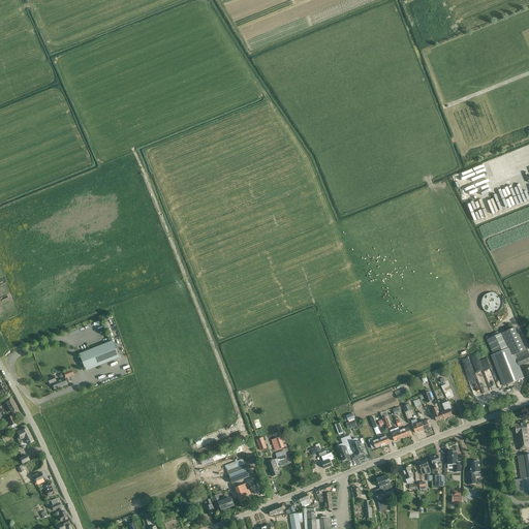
[(514,184),(520,201),(526,199),(527,203),(526,198),(528,197),(528,184),(527,179),(514,184)]
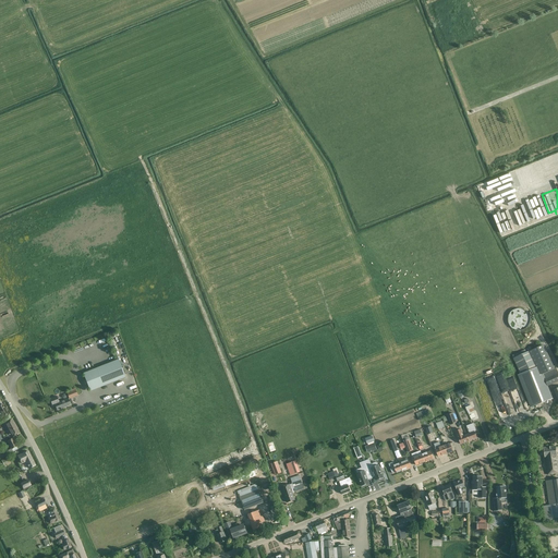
[(526,352),(525,350),(512,355),(521,375),(519,376),(531,407),(552,399),(547,386),(555,383),(553,377),(557,374),(557,373),(556,368),(537,377),(534,368),(529,356),(544,350),(542,346),(526,352)]
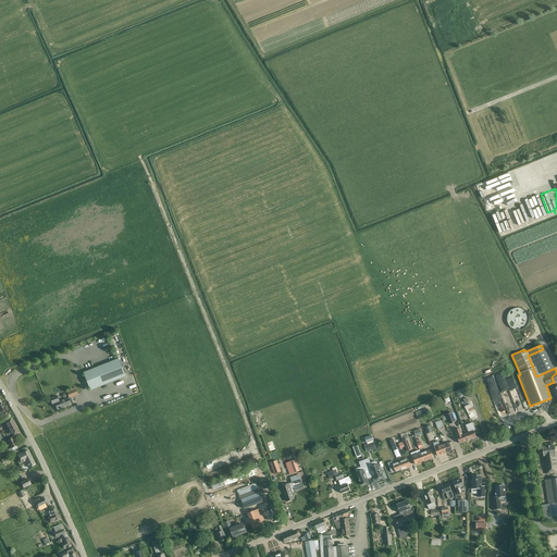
[(83,373),(89,390),(124,375),(118,359),(83,373)]
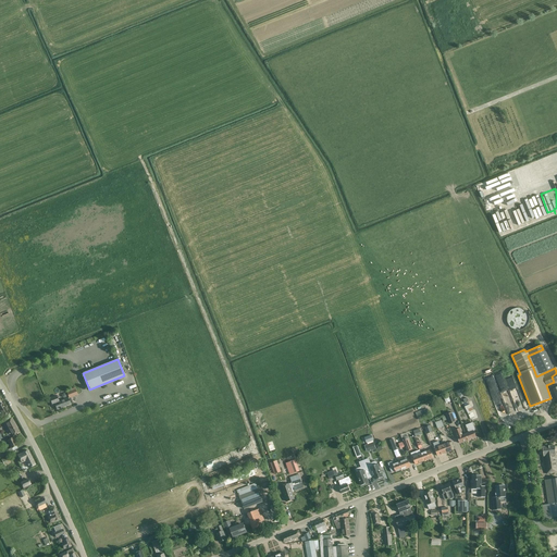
[(491,375),(485,378),(500,417),(506,415),(491,375)]
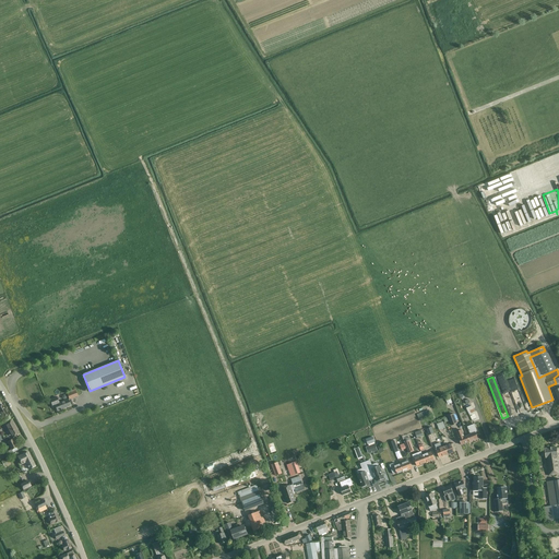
[(69,400),(78,396),(74,390),(71,391),(71,392),(67,394),(69,400)]
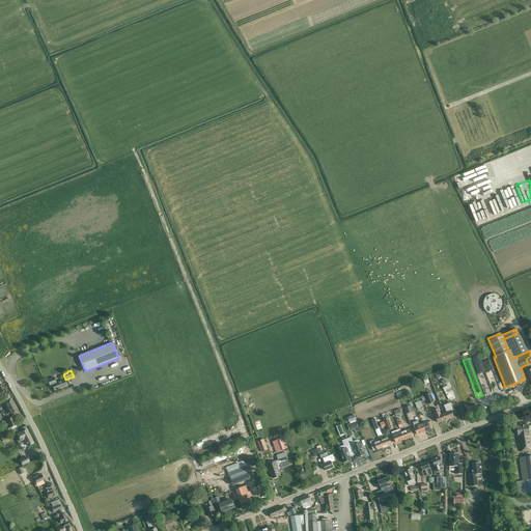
[(52,385),(54,390),(67,385),(65,379),(56,383),(54,376),(47,380),(50,386),(52,385)]
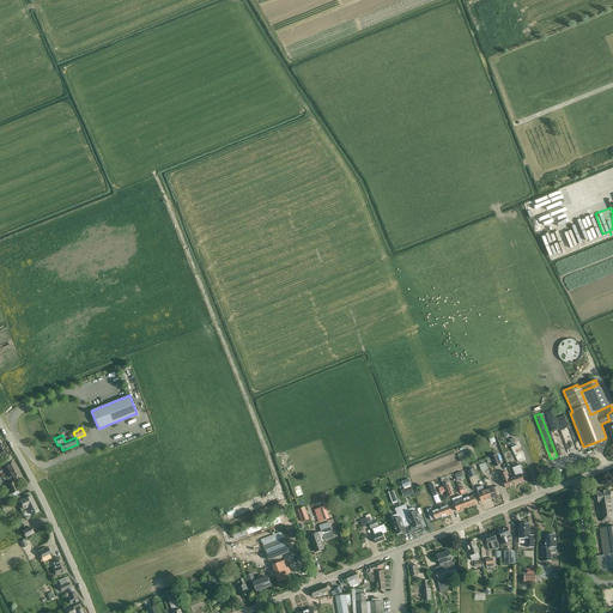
[(511,448),(517,460),(522,459),(520,455),(521,454),(517,444),(511,448)]
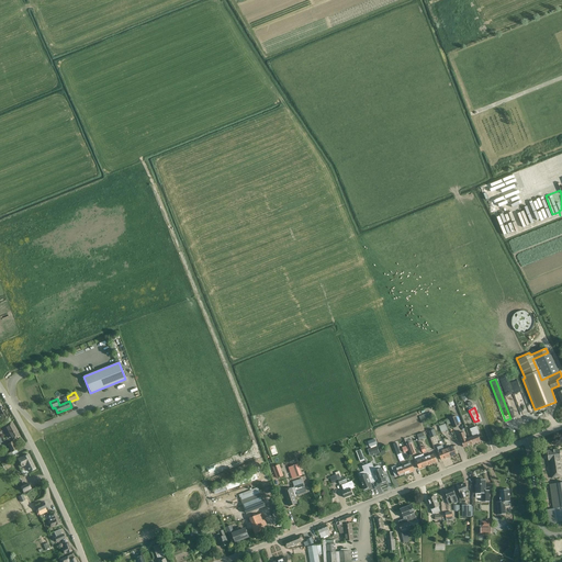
[(434,419),(431,412),(422,416),(424,423),(434,419)]
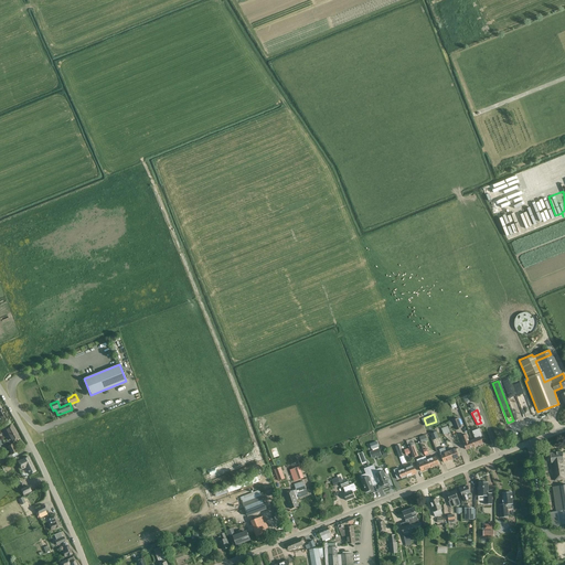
[(462,428),(458,418),(452,420),(456,430),(462,428)]
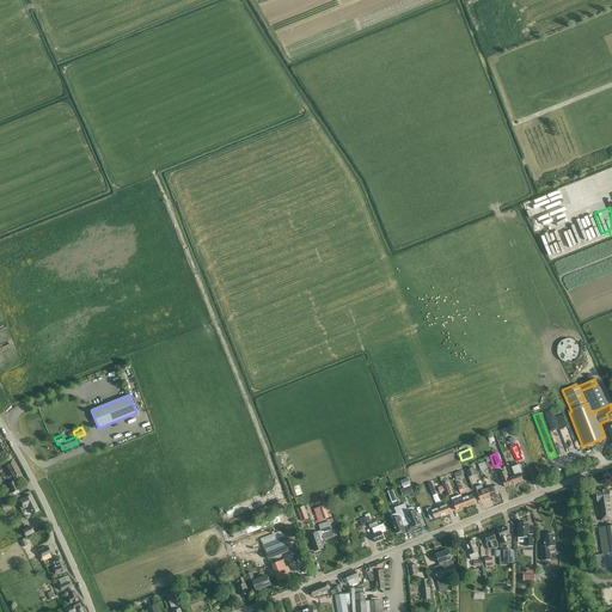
[(13,476),(14,478),(20,475),(13,460),(6,464),(4,465),(11,477),(13,476)]
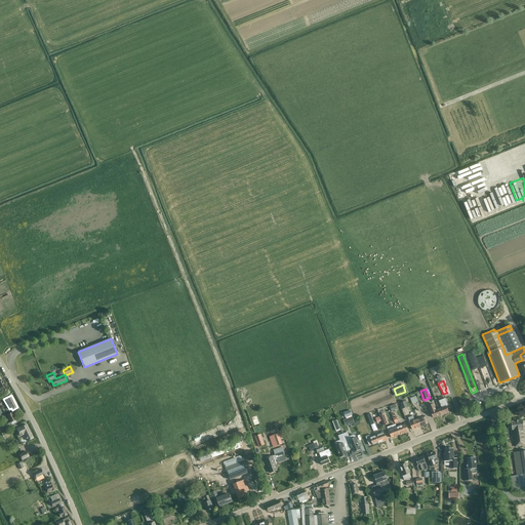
[(439,409),(441,414),(448,411),(447,406),(448,405),(445,398),(439,401),(442,408),(439,409)]
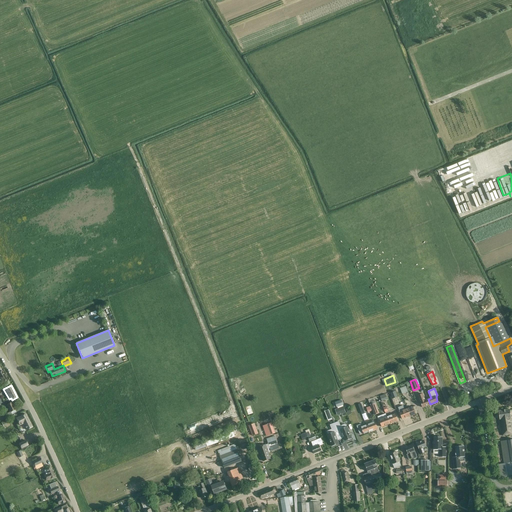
[(418,396),(422,407),(430,404),(428,399),(425,400),(423,394),(418,396)]
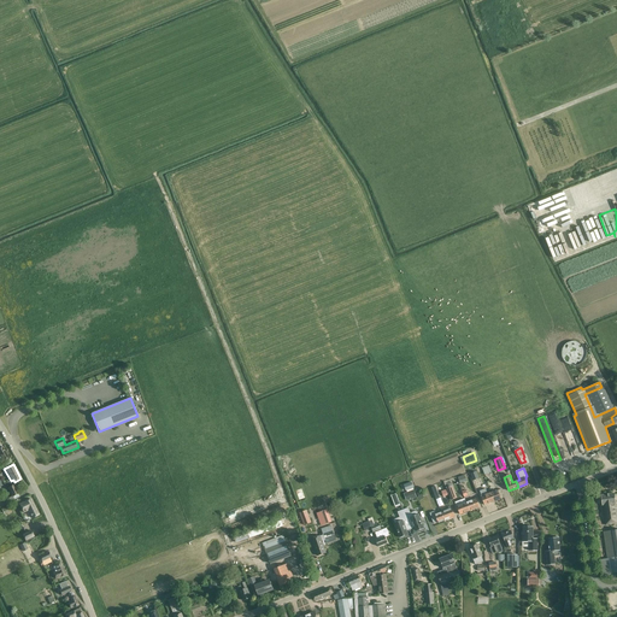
[(407,500),(417,497),(415,488),(416,487),(413,481),(405,485),(409,492),(405,493),(407,500)]
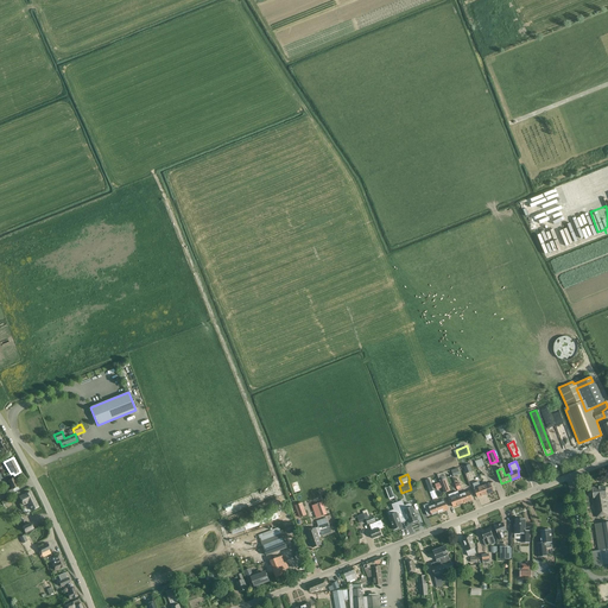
[(8,481),(13,489),(18,486),(13,477),(8,481)]
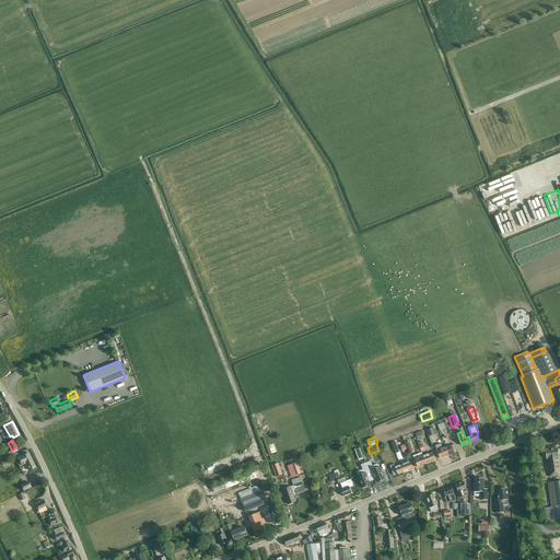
[(436,451),(440,458),(448,455),(445,447),(443,448),(441,443),(435,445),(438,451),(436,451)]
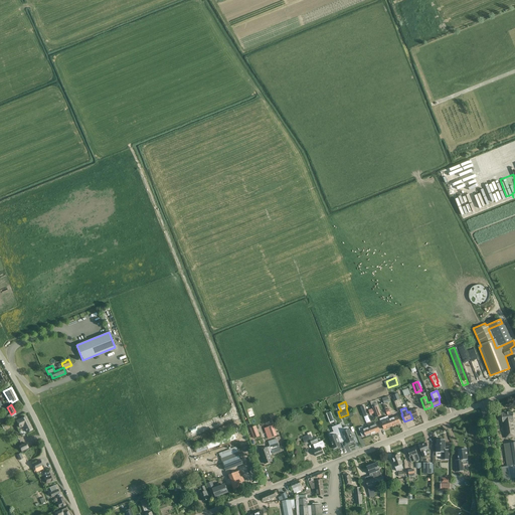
[(362,412),(366,423),(369,421),(364,408),(361,410),(362,412)]
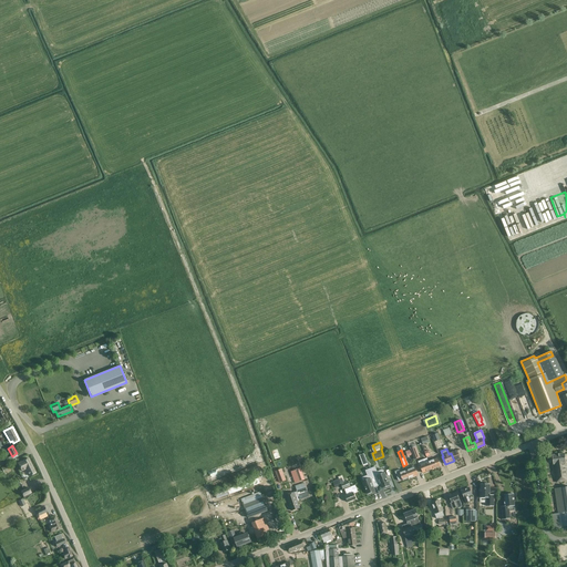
[(451,453),(454,461),(460,459),(460,457),(463,457),(461,450),(457,451),(451,453)]
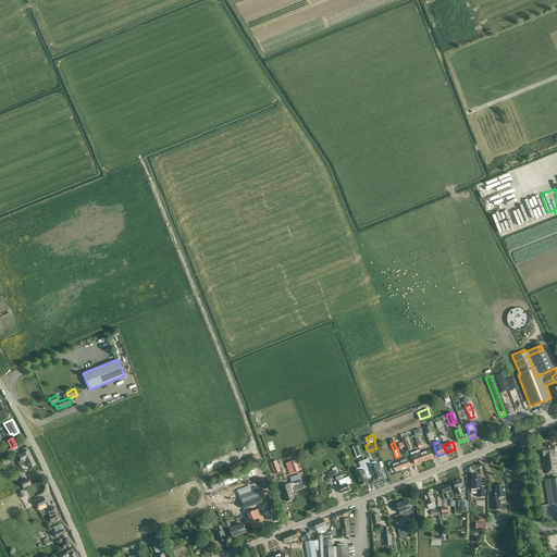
[(354,447),(358,458),(363,456),(359,445),(354,447)]
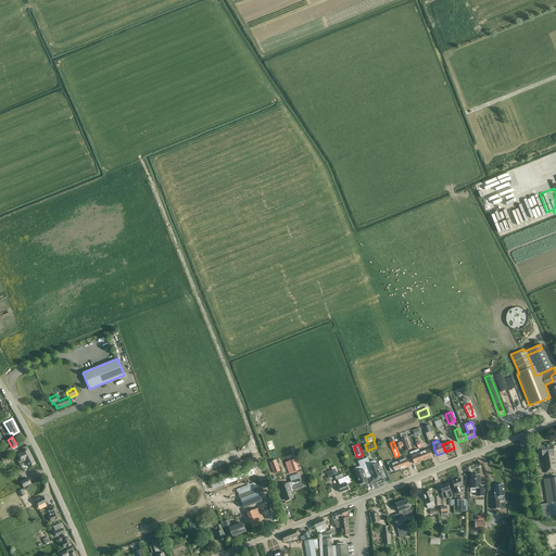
[(555,462),(554,444),(542,445),(545,472),(551,472),(550,471),(555,470),(555,467),(555,466),(555,462)]
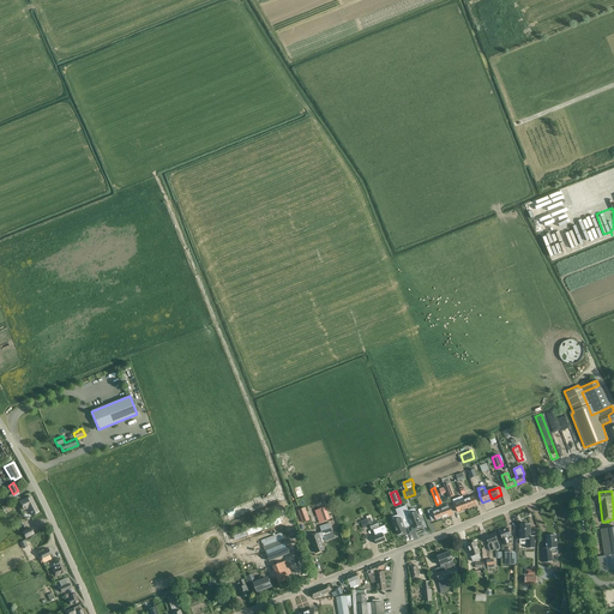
[(29,507),(32,516),(40,512),(31,495),(19,501),(24,510),(29,507)]
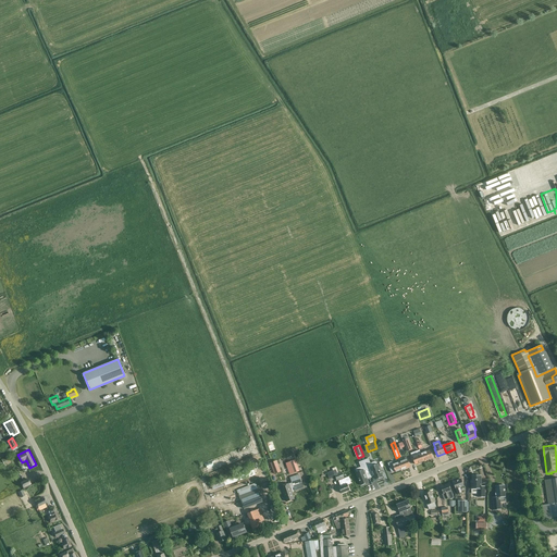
[(419,450),(411,454),(412,457),(416,465),(423,461),(421,454),(419,450)]
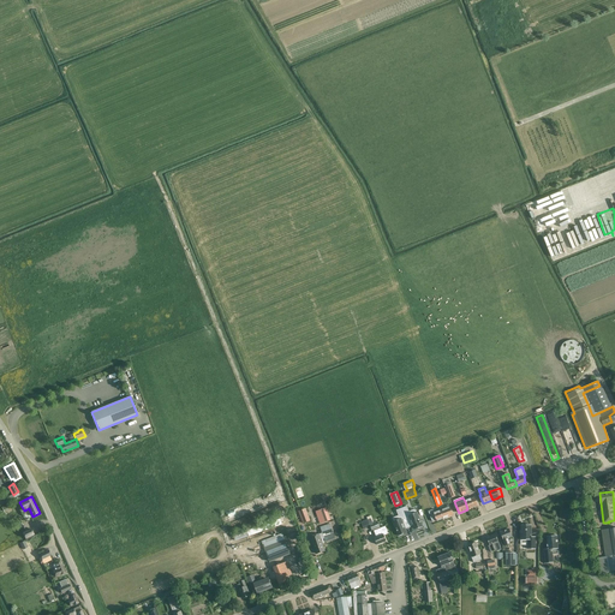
[(465,501),(467,509),(478,505),(475,497),(465,501)]
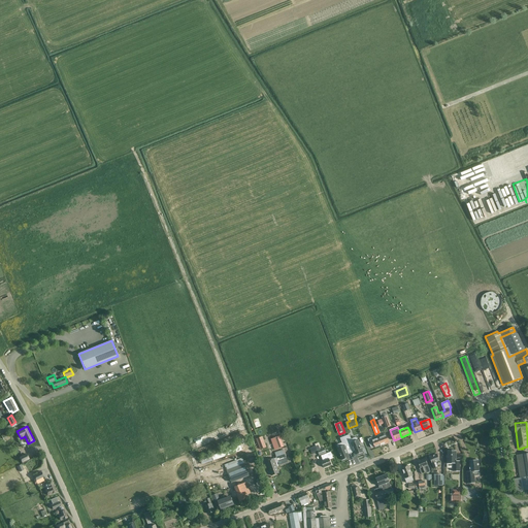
[(350,434),(344,436),(352,453),(355,452),(356,455),(359,453),(359,454),(363,453),(358,440),(353,442),(350,434)]
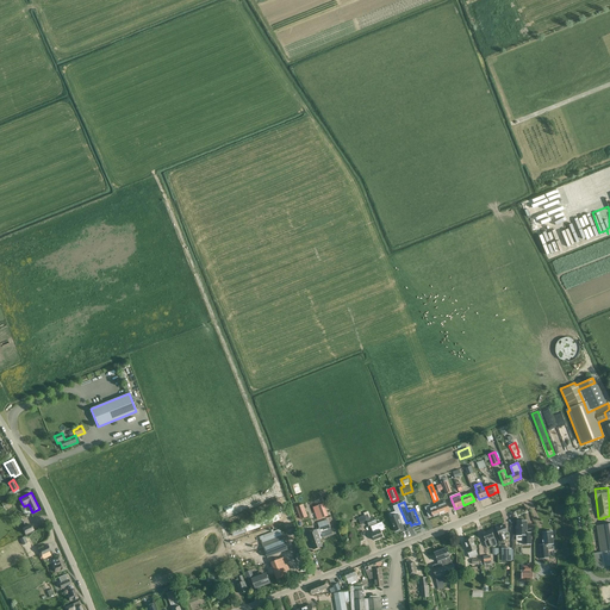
[(442,504),(436,506),(440,515),(449,511),(446,503),(444,502),(441,503),(442,504)]
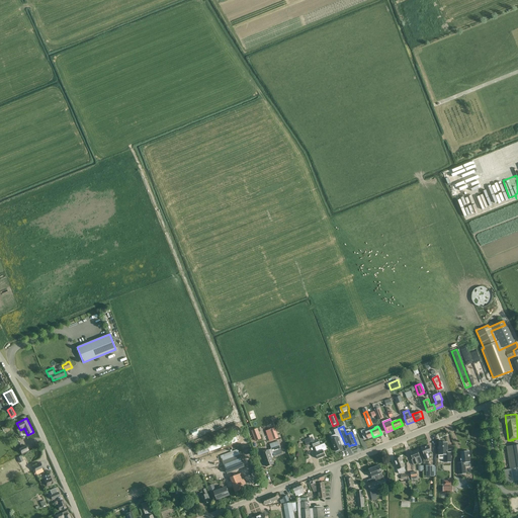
[(261,439),(258,428),(251,430),(255,441),(261,439)]
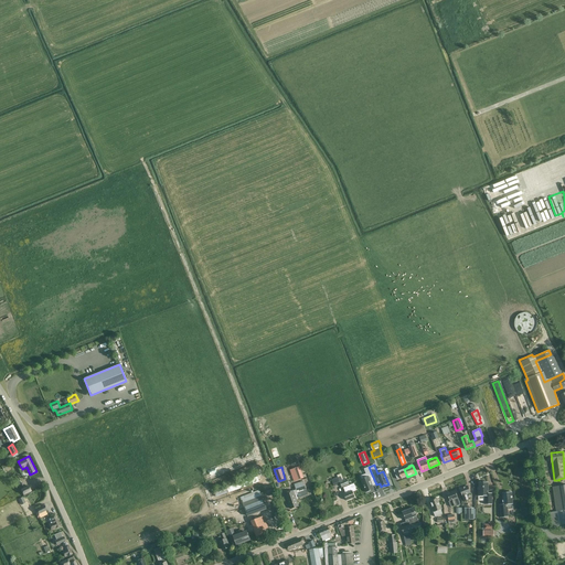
[(304,478),(299,467),(290,470),(294,481),(304,478)]
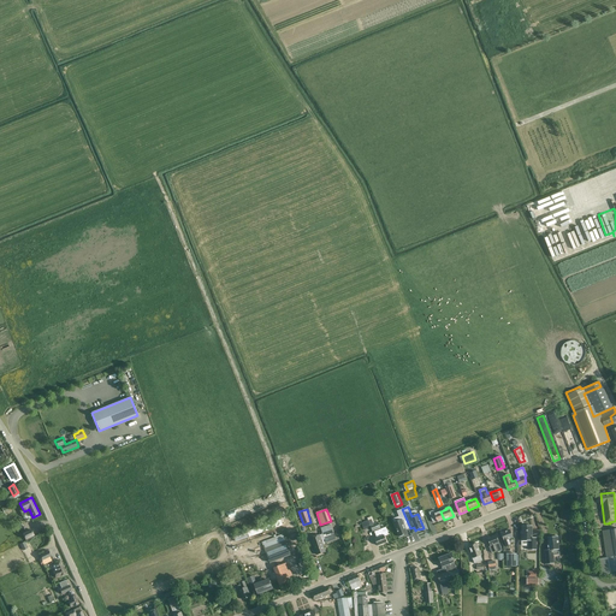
[(402,509),(397,511),(401,521),(395,523),(400,537),(404,535),(403,534),(407,533),(406,531),(410,528),(402,509)]
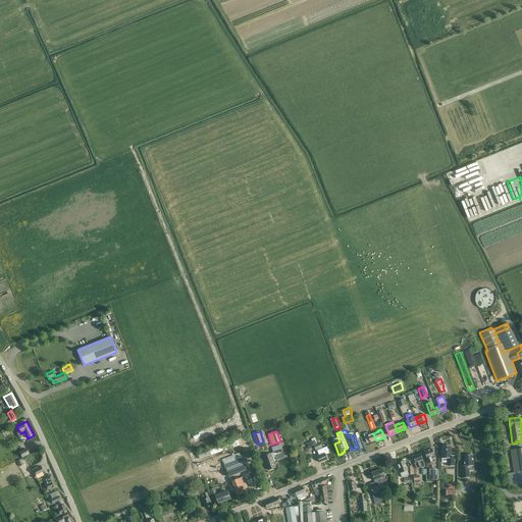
[(363,433),(365,437),(365,438),(367,442),(370,441),(370,442),(376,440),(373,433),(369,434),(369,433),(367,432),(363,433)]
